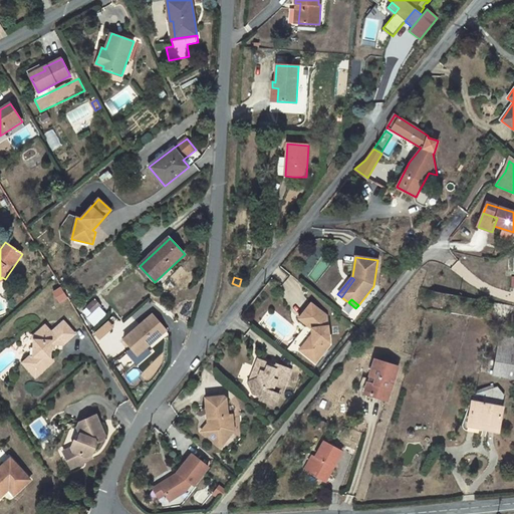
[(87,307),(91,312),(99,305),(95,300),(87,307)]
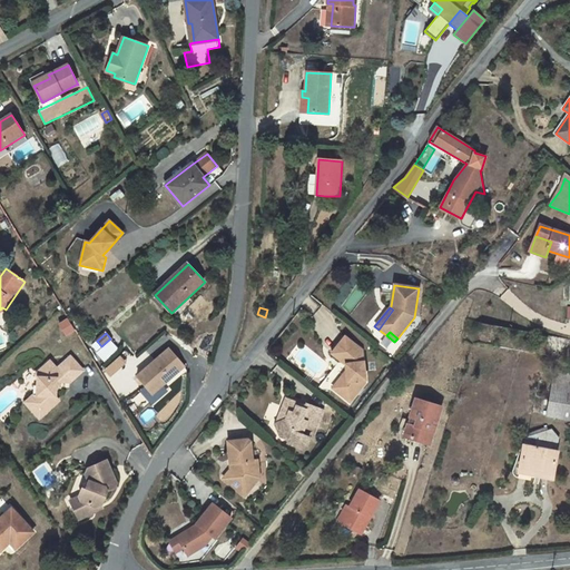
[(350,403),(365,384),(362,352),(344,337),(332,354),(345,365),(350,365),(350,372),(345,372),(340,380),(344,383),(336,393),(350,403)]
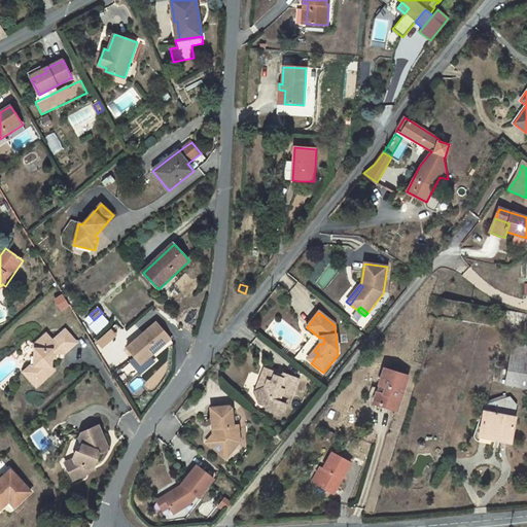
[(104,322),(101,318),(93,324),(96,329),(104,322)]
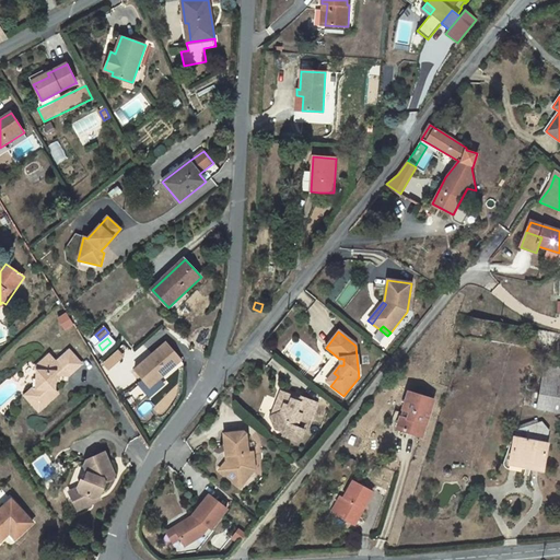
[(166,341),(136,370),(144,378),(149,385),(165,370),(167,372),(182,359),(166,341)]
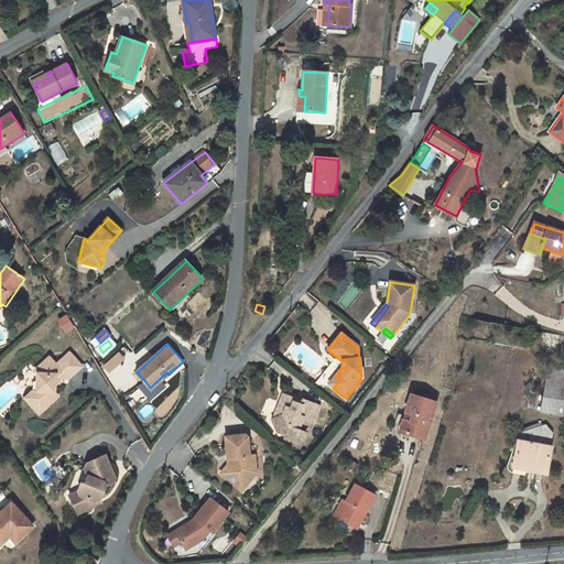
[(500,383),(507,349),(501,348),(495,382),(500,383)]
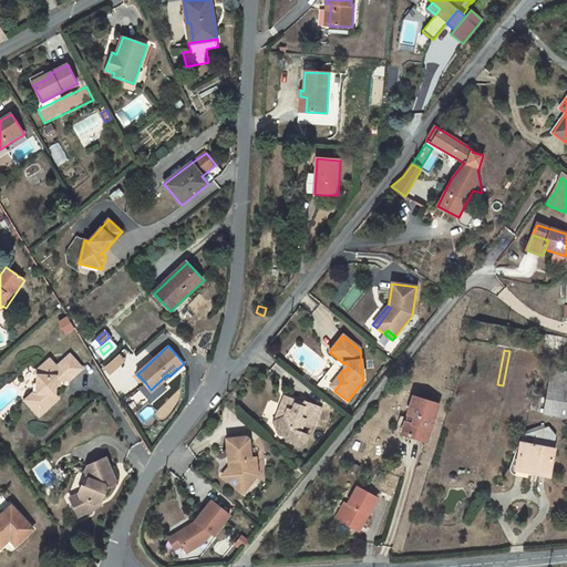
[(33,391),(26,399),(40,414),(59,397),(55,393),(57,383),(57,378),(61,379),(70,379),(83,367),(70,352),(57,366),(50,358),(42,364),(42,370),(37,373),(37,382),(37,391),(33,391)]
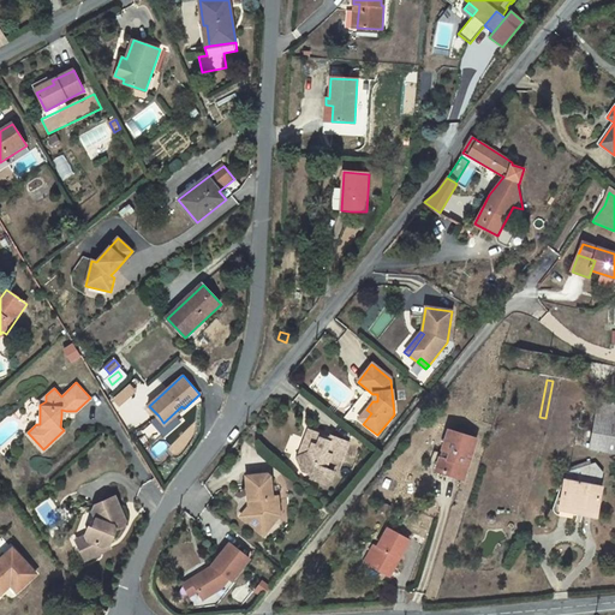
[(109,396),(115,405),(135,392),(129,383),(109,396)]
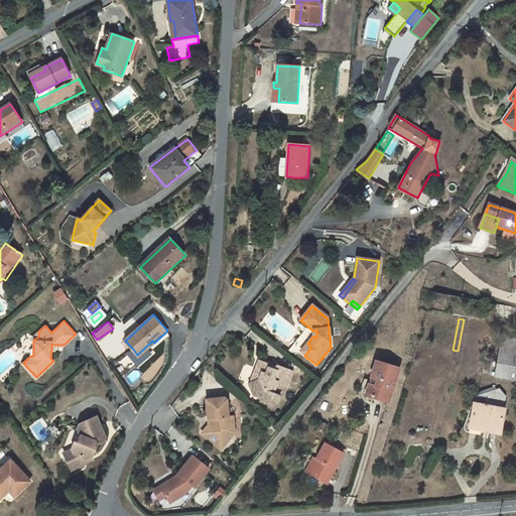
[(515,336),(503,334),(500,351),(515,354),(515,336)]
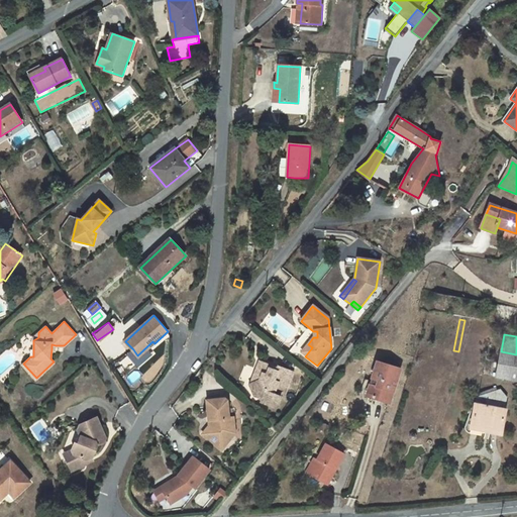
[(312,347),(308,344),(301,353),(305,356),(312,347)]
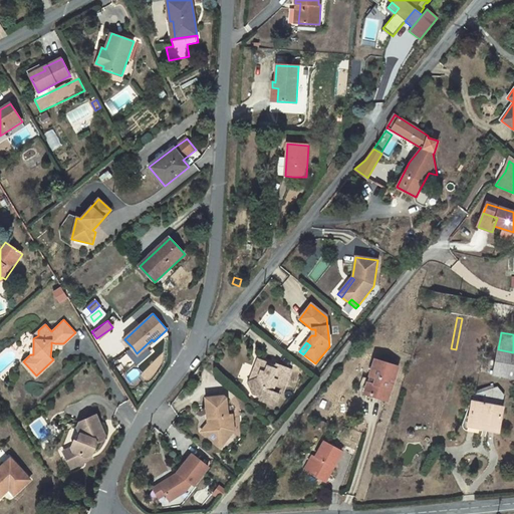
[(137,353),(133,347),(124,354),(135,365),(142,359),(137,353)]
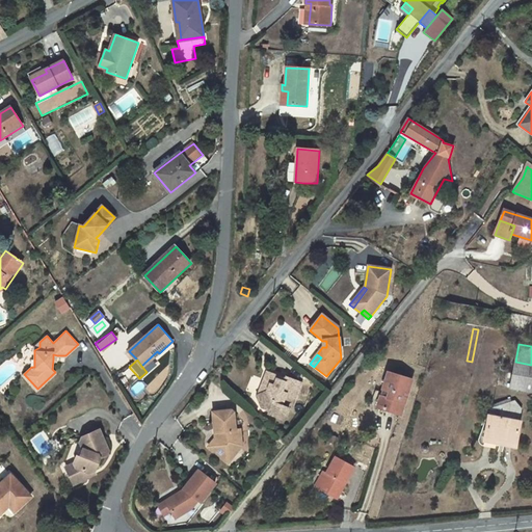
[(531,365),(515,362),(510,388),(531,391),(531,365)]
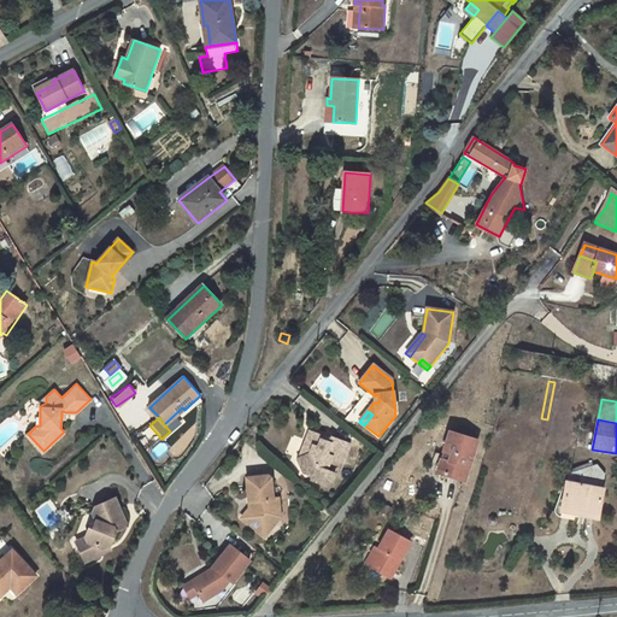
[(464,481),(472,454),(477,440),(450,432),(438,472),(464,481)]
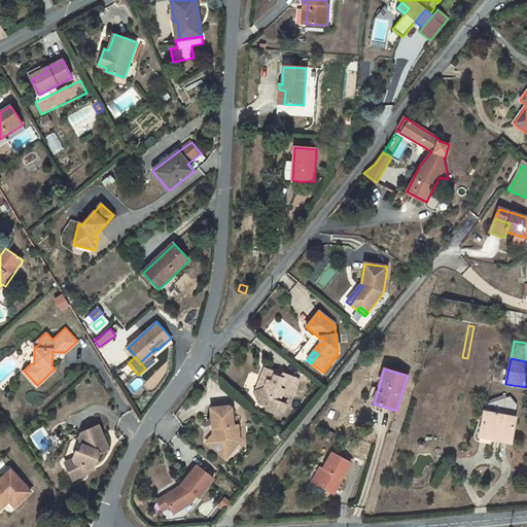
[(273,374),(264,371),(259,381),(266,383),(264,389),(254,393),(252,394),(258,406),(267,409),(266,412),(279,417),(282,415),(285,407),(278,403),(282,393),(291,397),(297,381),(283,376),(282,378),(281,380),(275,378),(273,374)]
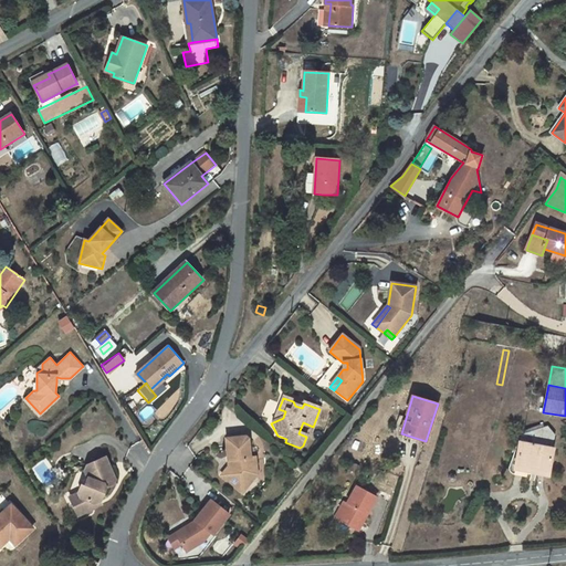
[(279,409),(273,422),(283,418),(285,411),(279,409)]
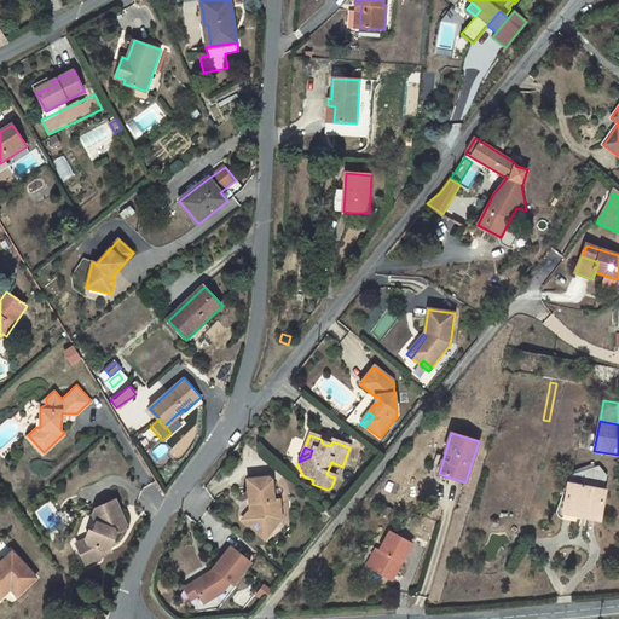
[(599,467),(579,474),(607,478),(607,475),(599,467)]
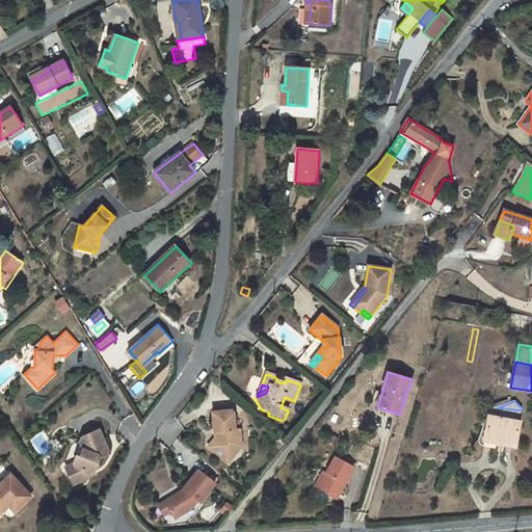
[(514,446),(522,410),(498,407),(490,409),(489,415),(484,440),(505,444),(514,446)]
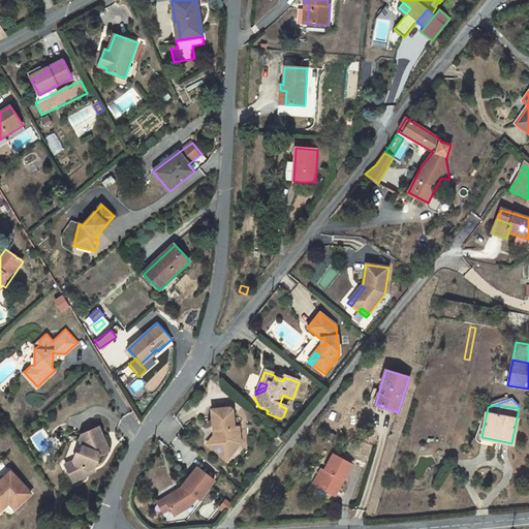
[(229,409),(211,411),(214,431),(216,431),(217,436),(214,437),(207,445),(223,458),(231,447),(236,450),(241,444),(239,429),(234,429),(231,411),(229,409)]
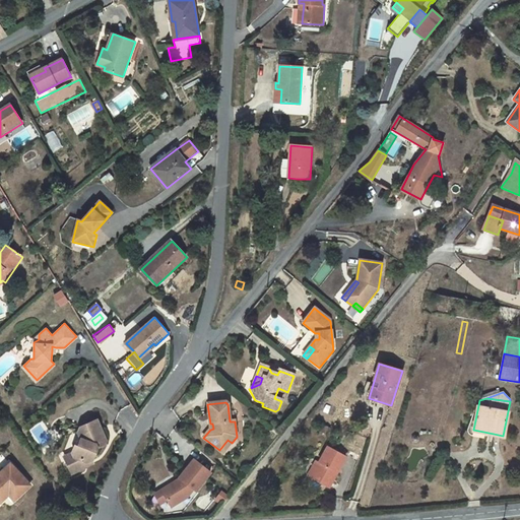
[(468,429),(468,432),(473,439),(492,442),(494,434),(473,430),(478,405),(474,404),(468,429)]
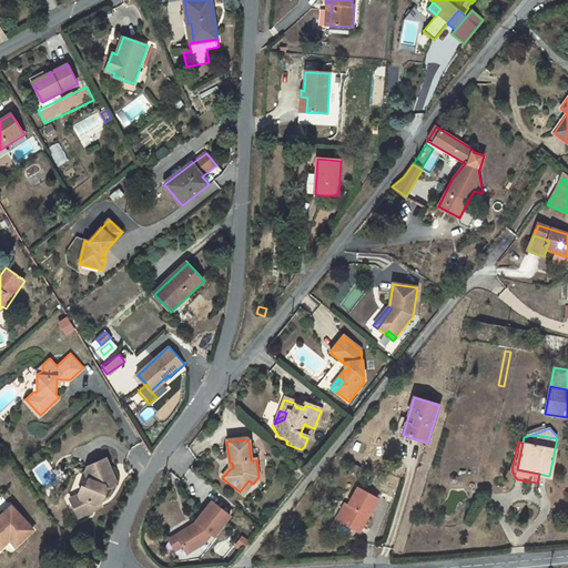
[(82,497),(73,503),(83,520),(98,513),(100,506),(101,505),(103,500),(108,488),(117,484),(118,480),(107,457),(89,465),(87,470),(90,477),(87,485),(83,484),(80,493),(82,497)]
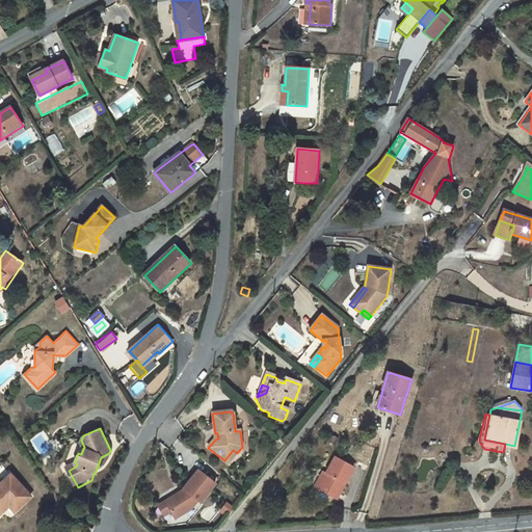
[(237,453),(233,450),(224,460),(229,464),(237,453)]
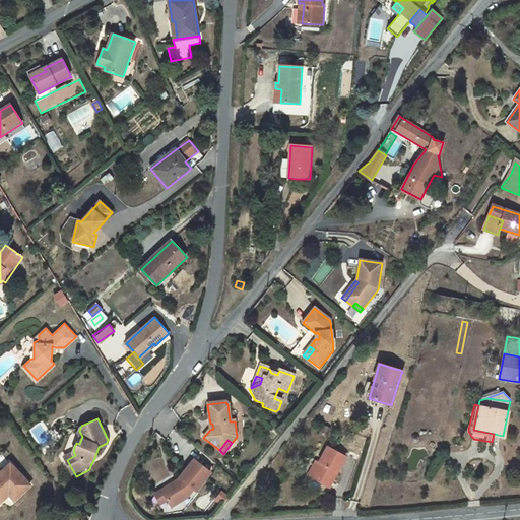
[(319,464),(311,477),(329,488),(345,457),(328,447),(319,464)]
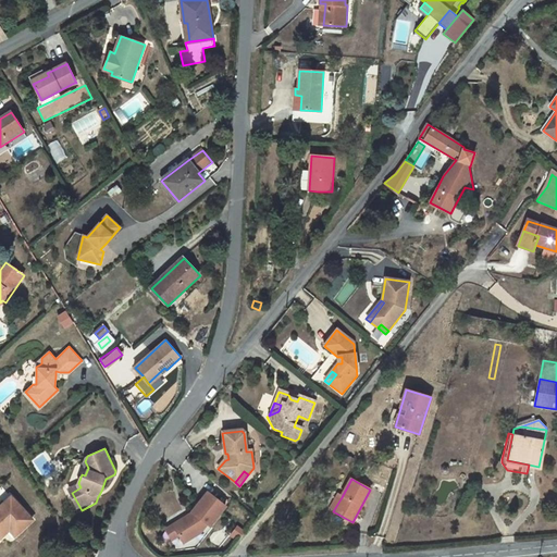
[(70,489),(72,493),(81,487),(78,483),(70,489)]
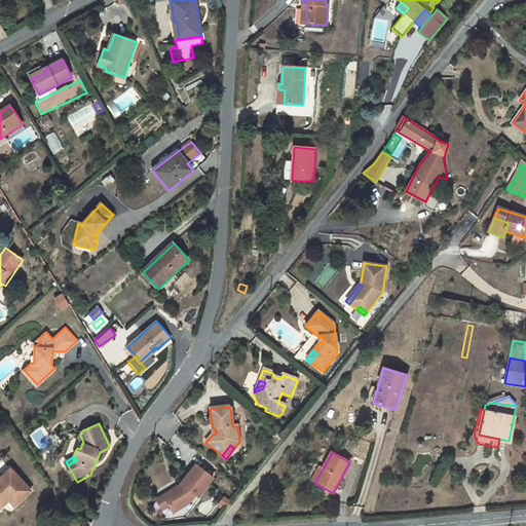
[(92,468),(90,475),(99,465),(96,463),(92,468)]
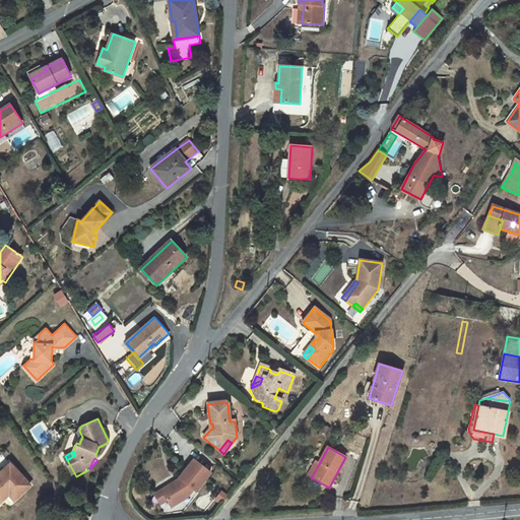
[(210,473),(194,460),(179,479),(180,480),(174,483),(173,483),(160,491),(166,500),(170,508),(179,502),(185,496),(187,498),(194,490),(196,492),(210,473)]
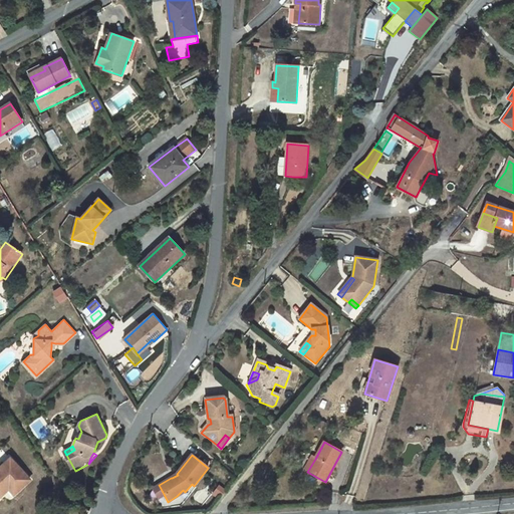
[(312,457),(305,471),(307,472),(315,459),(312,457)]
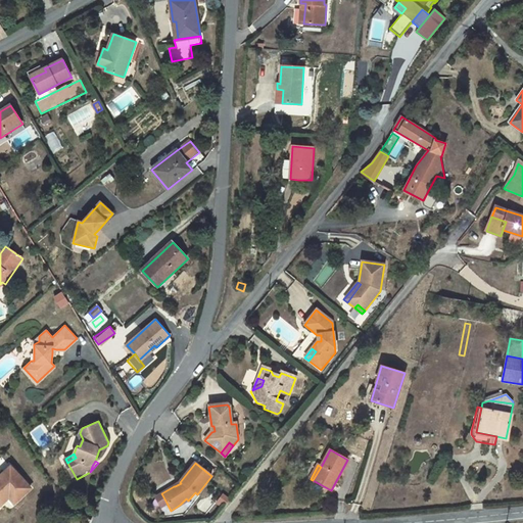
[(0,506),(9,498),(13,494),(18,501),(31,489),(11,467),(0,477),(0,506)]
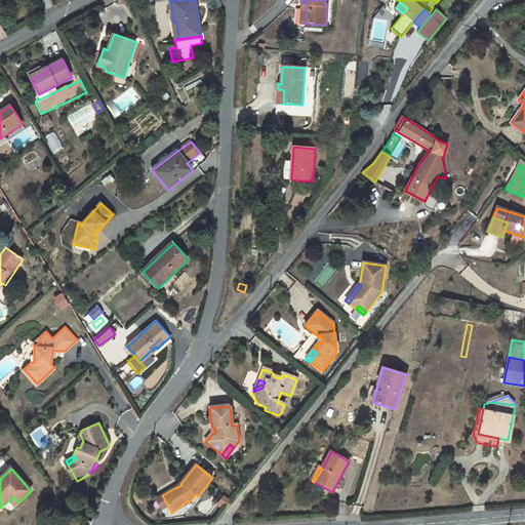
[(167,505),(162,495),(155,499),(160,509),(167,505)]
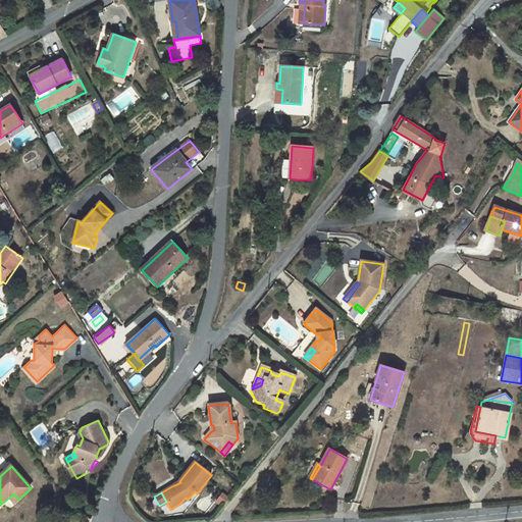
[(13,493),(9,498),(14,503),(18,500),(13,493)]
